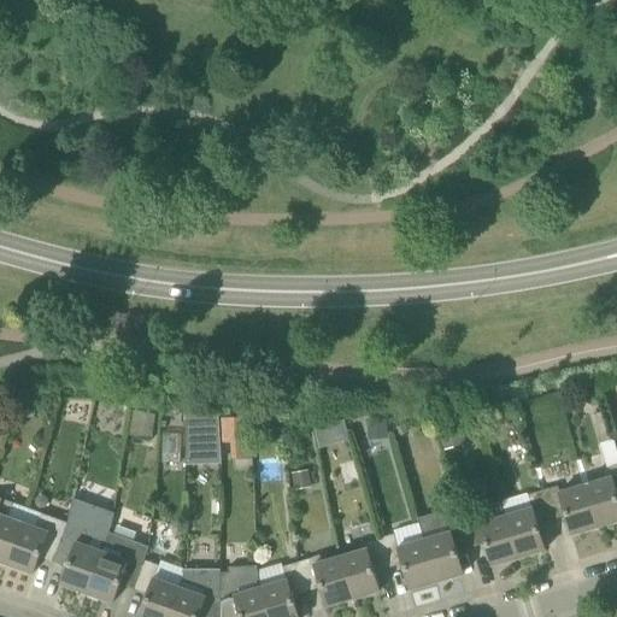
[(592,406),(603,405),(599,389),(582,392),(583,403),(592,406)]
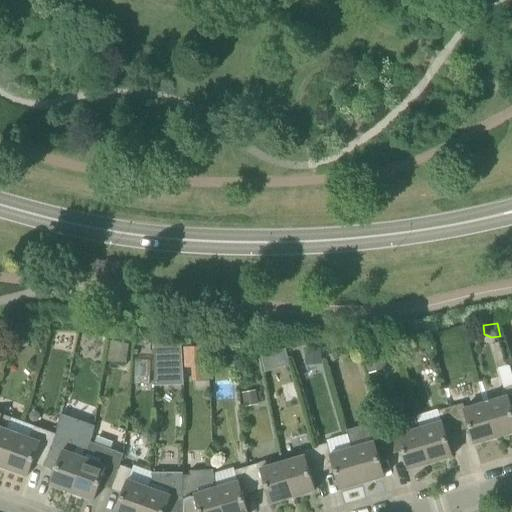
[(110,341),(109,360),(127,361),(128,342),(110,341)]
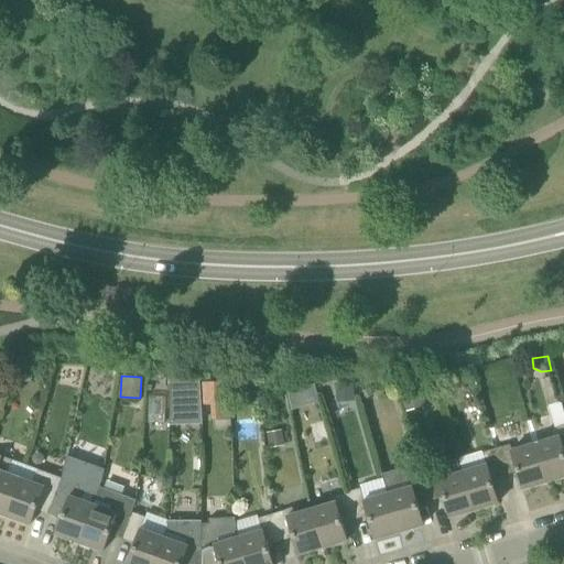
[(171,424),(202,423),(201,377),(170,378),(171,424)]
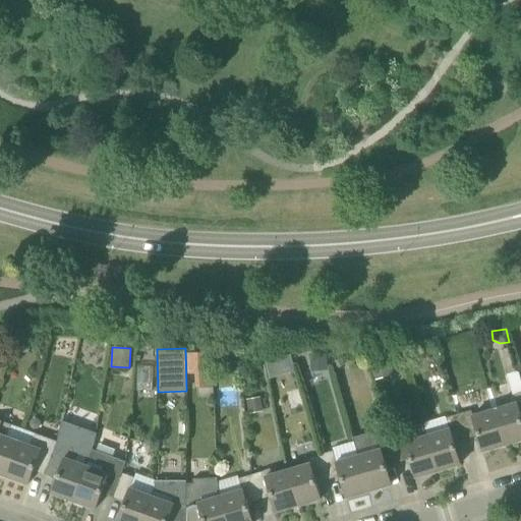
[(264,354),(268,377),(294,371),(291,349),(264,354)]
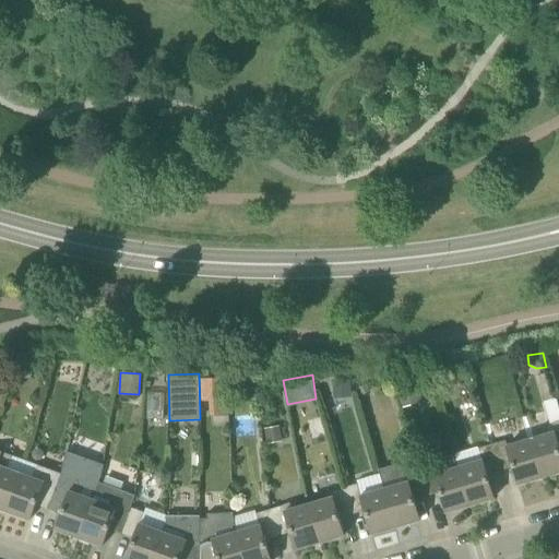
[(200,380),(201,402),(210,402),(211,417),(228,416),(226,379),(200,380)]
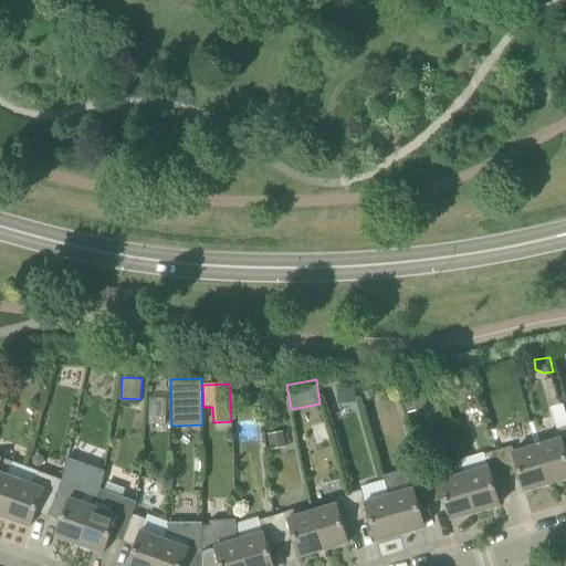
[(344,413),(357,410),(350,385),(337,388),(344,413)]
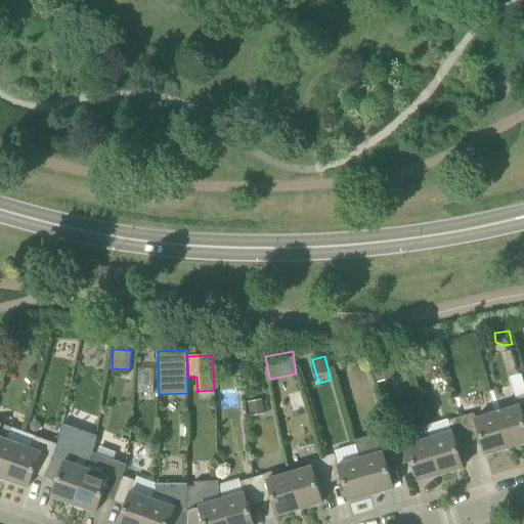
[(523,395),(518,397),(520,405),(497,411),(508,448),(523,442),(523,395)]
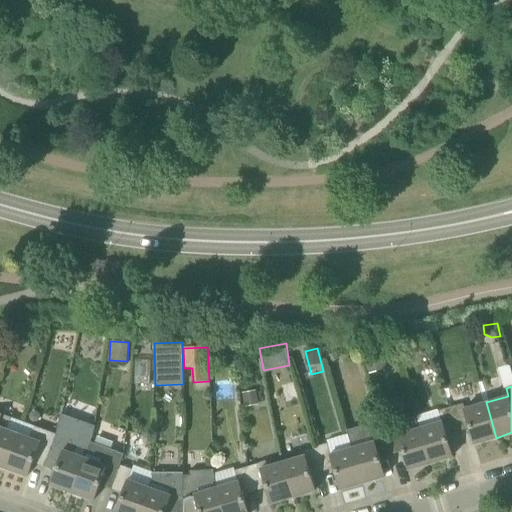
[(255,391),(242,393),(244,407),(257,405),(255,391)]
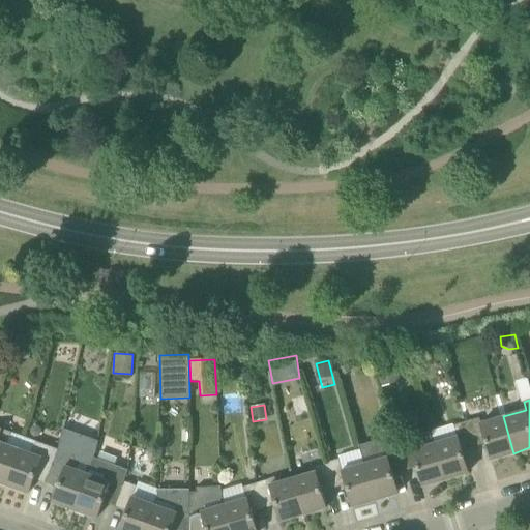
[(491,460),(513,453),(503,416),(480,423),(478,418),(466,421),(474,447),(487,443),(491,460)]
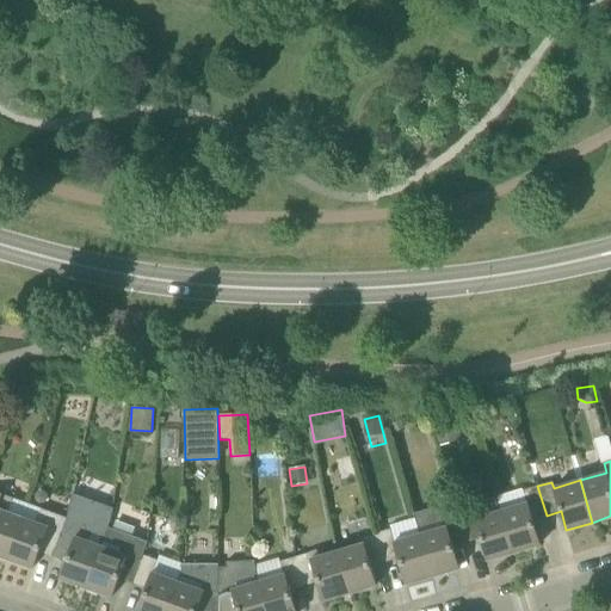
[(532,519),(547,516),(537,486),(524,491),(528,504),(501,511),(513,553),(539,545),(532,519)]
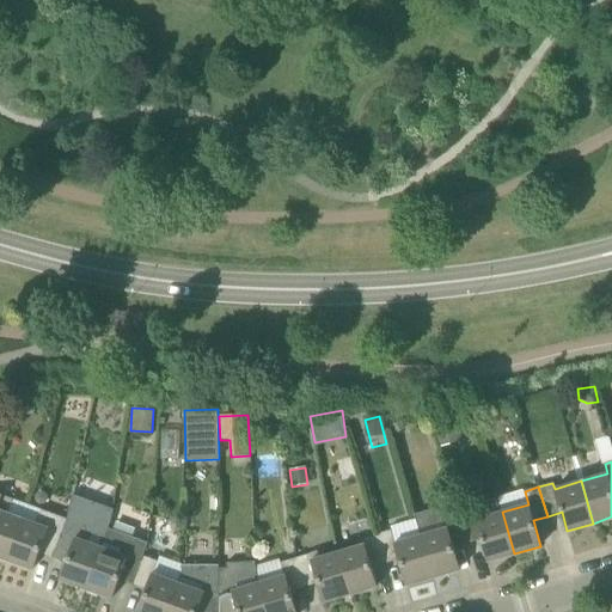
[(0,557),(7,560),(23,519),(0,510),(0,499),(1,495),(0,494),(0,557)]
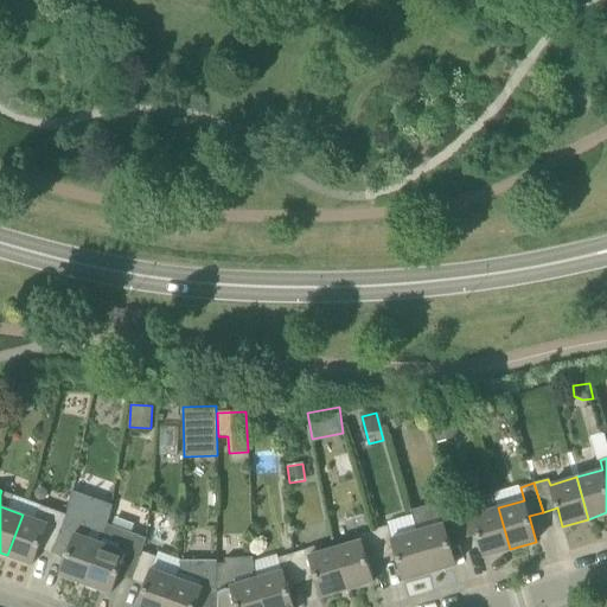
[(394,535),(441,518),(436,503),(388,519),(394,535)]
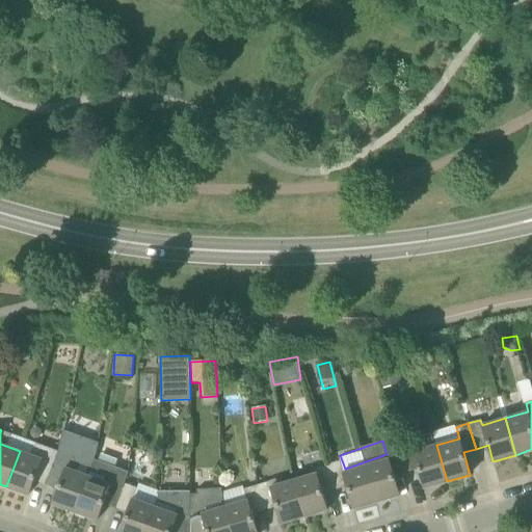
[(399,447),(406,473),(419,469),(424,488),(447,481),(436,445),(414,451),(411,444),(399,447)]
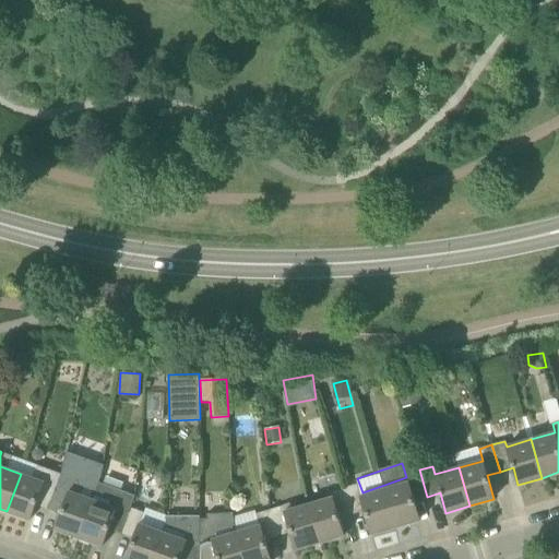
[(35,506),(48,510),(61,474),(48,470),(44,483),(21,474),(7,511),(30,520),(35,506)]
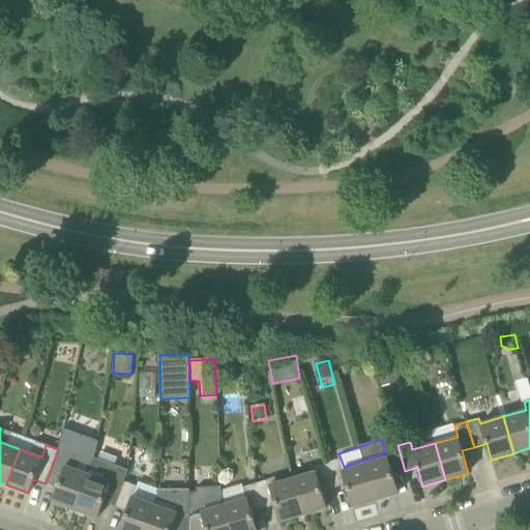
[(392,474),(405,471),(398,445),(385,449),(387,458),(364,464),(375,500),(398,494),(392,474)]
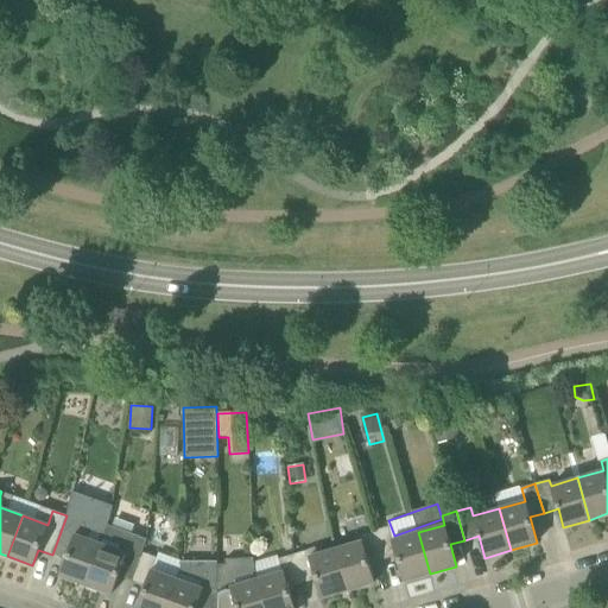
[(67,515),(52,555),(67,559),(61,576),(86,584),(101,544),(75,534),(81,520),(67,515)]
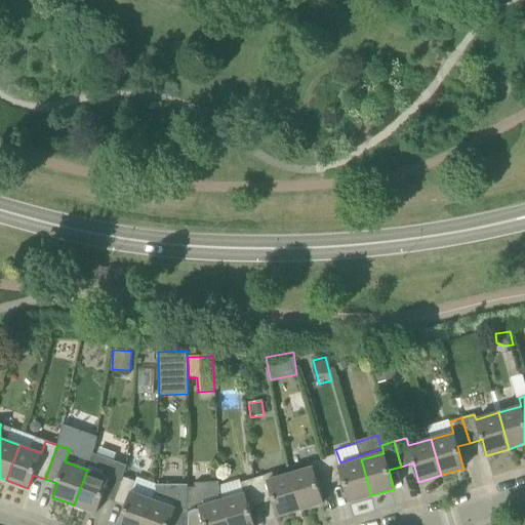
[(114,501),(123,477),(127,466),(93,453),(87,470),(74,505),(96,513),(102,497),(114,501)]
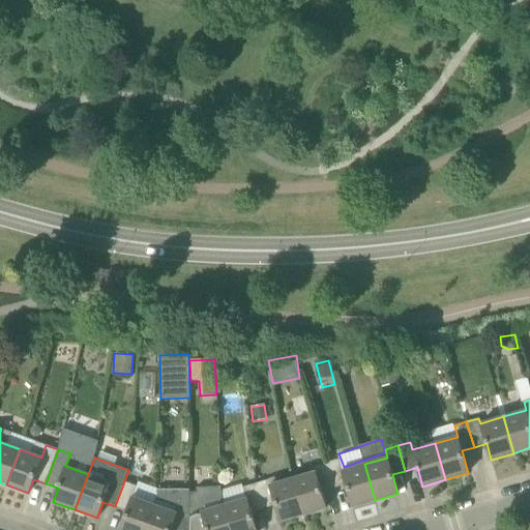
[(352,507),(375,500),(364,464),(342,470),(339,460),(326,463),(333,489),(346,484),(352,507)]
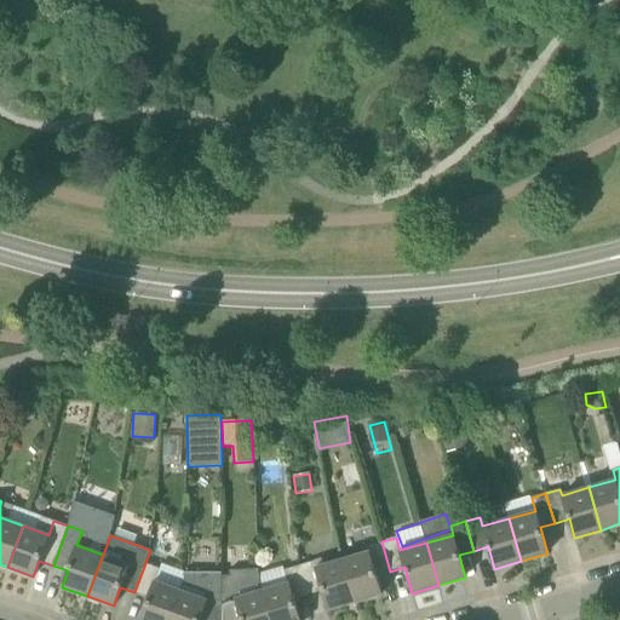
[(375,575),(390,572),(382,541),(367,546),(368,552),(343,560),(355,602),(382,595),(375,575)]
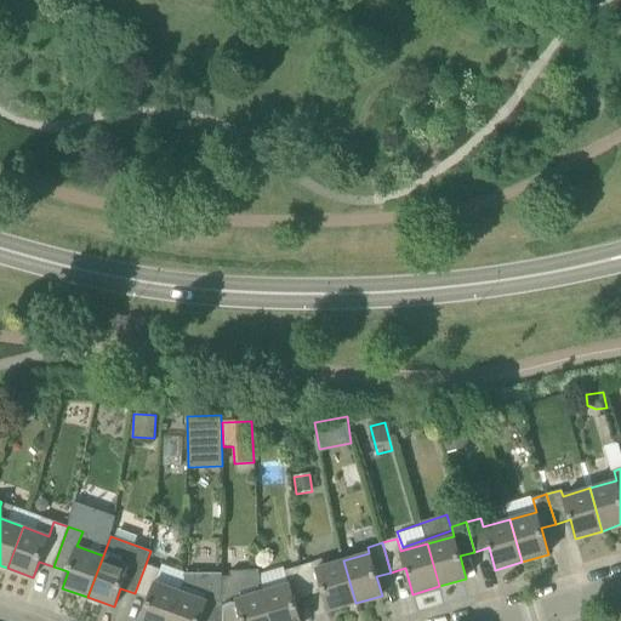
[(329,611),(355,603),(343,560),(315,568),(314,563),(300,567),(308,597),(323,592),(329,611)]
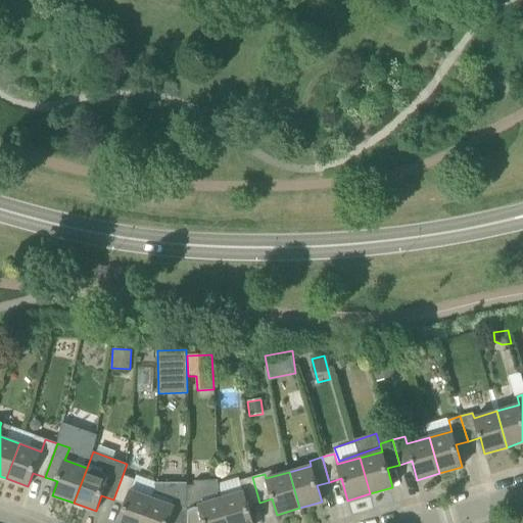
[(117,522),(143,522),(152,498),(130,490),(134,479),(123,475),(113,500),(126,504),(117,522)]
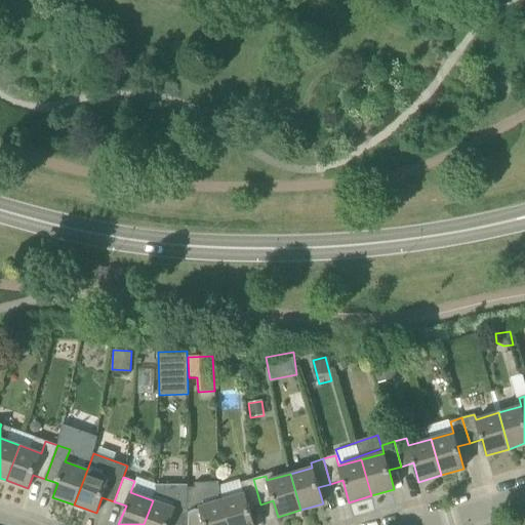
[(253,524),(249,508),(260,505),(253,479),(241,482),(243,486),(220,493),(229,524),(253,524)]
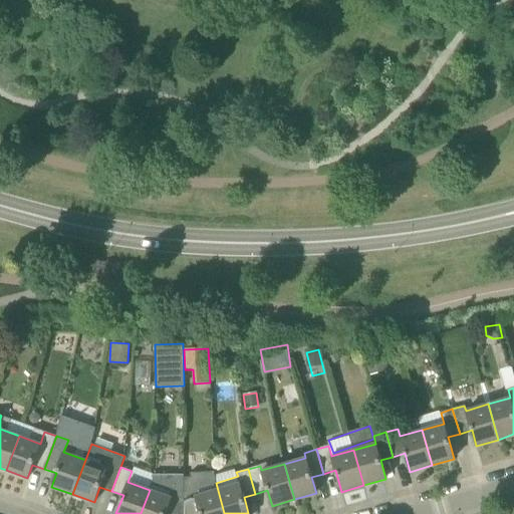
[(191,478),(184,478),(183,513),(224,513),(216,483),(215,472),(191,473),(191,478)]
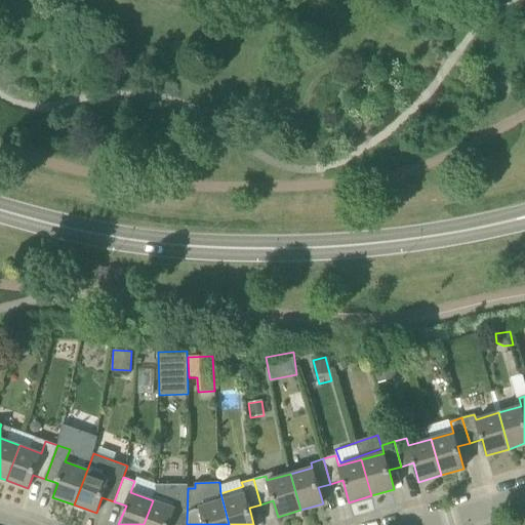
[(187,524),(188,488),(188,485),(156,485),(156,501),(153,500),(144,524),(187,524)]
